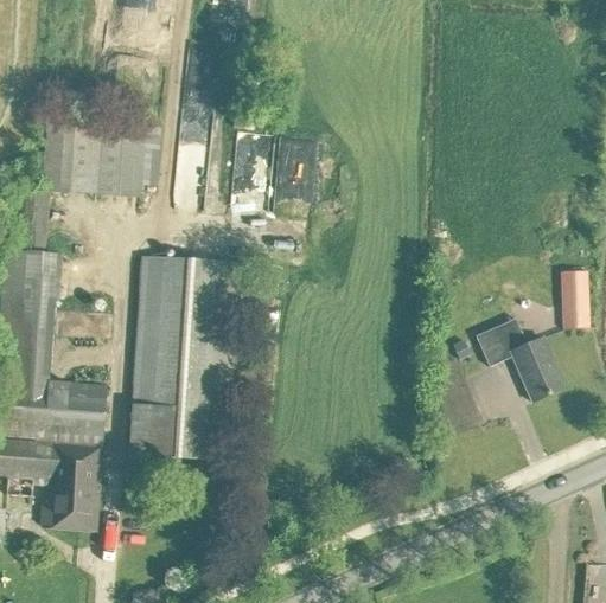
[(161,128),(103,123),(49,119),(43,190),(141,197),(142,185),(157,186),(161,128)]
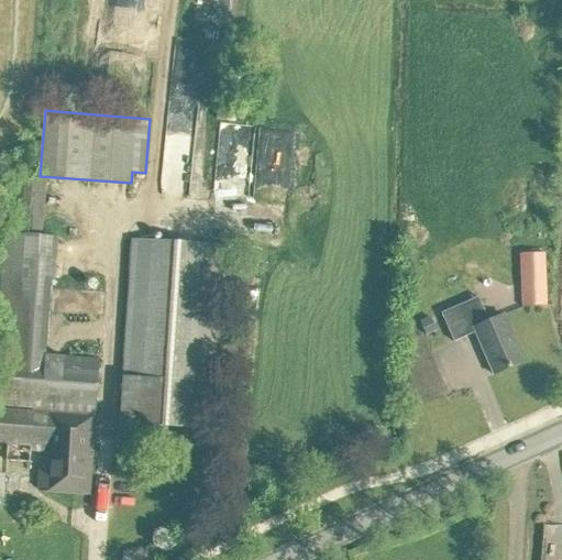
[(89,493),(99,359),(46,353),(51,276),(55,276),(57,235),(43,234),(47,177),(12,175),(0,324),(0,439),(8,440),(7,458),(30,460),(31,449),(44,450),(44,462),(40,462),(39,486),(42,486),(42,490),(89,493)]
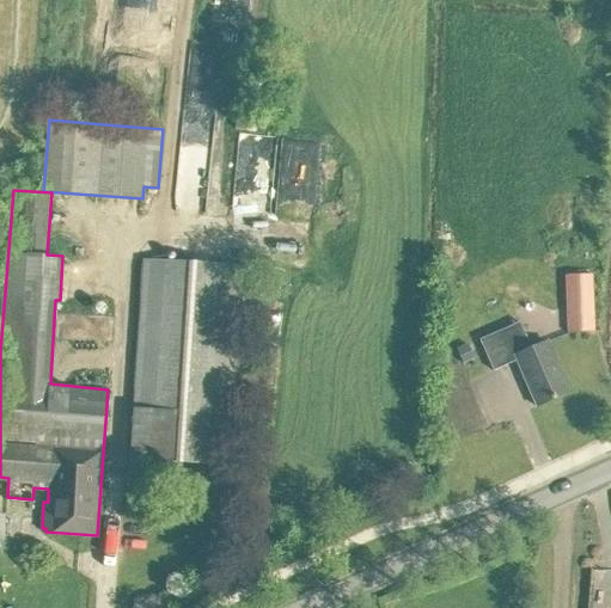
[(130,458),(166,460),(227,464),(242,264),(145,258),(130,458)]
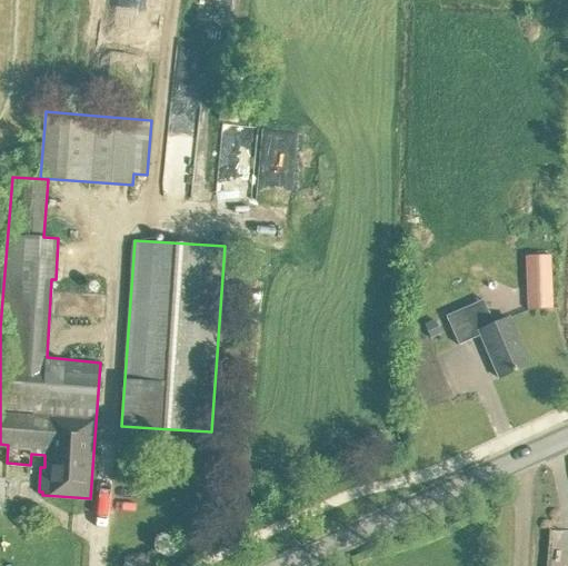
[(527,308),(552,308),(551,254),(526,254),(527,308)]
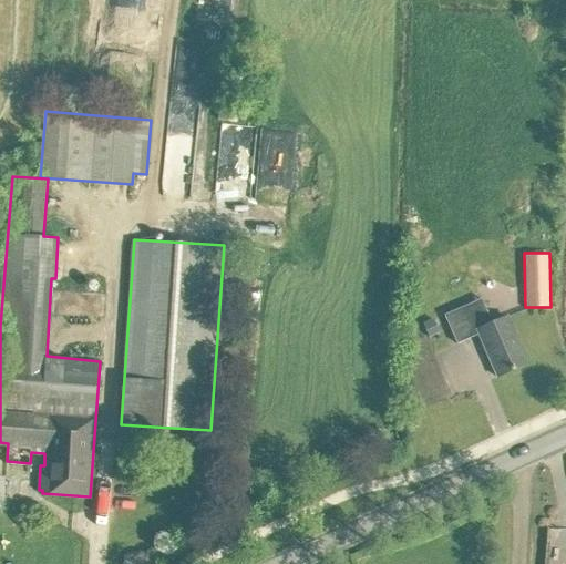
[(483,300),(448,316),(462,350),(483,341),(497,376),(527,362),(507,316),(492,322),(483,300)]
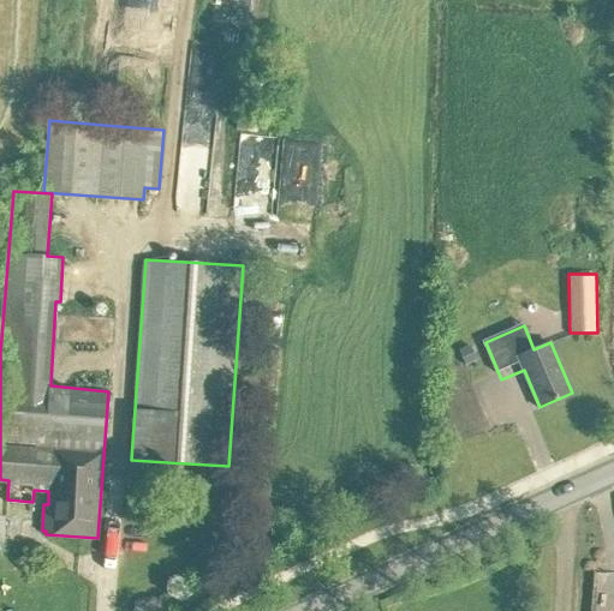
[(470,343),(459,348),(466,364),(477,359),(470,343)]
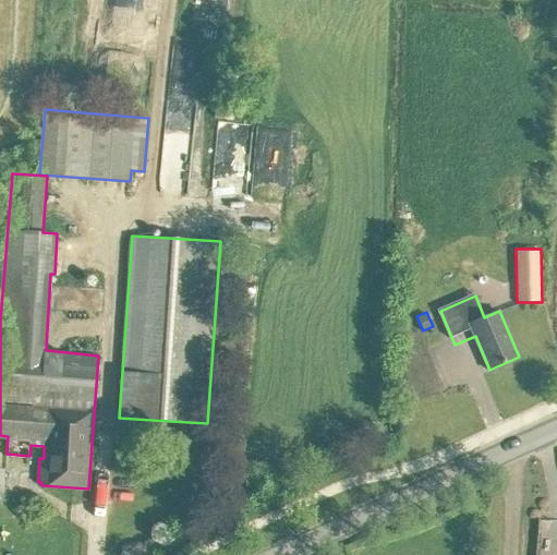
[(118,435),(141,437),(142,419),(119,418),(118,435)]
